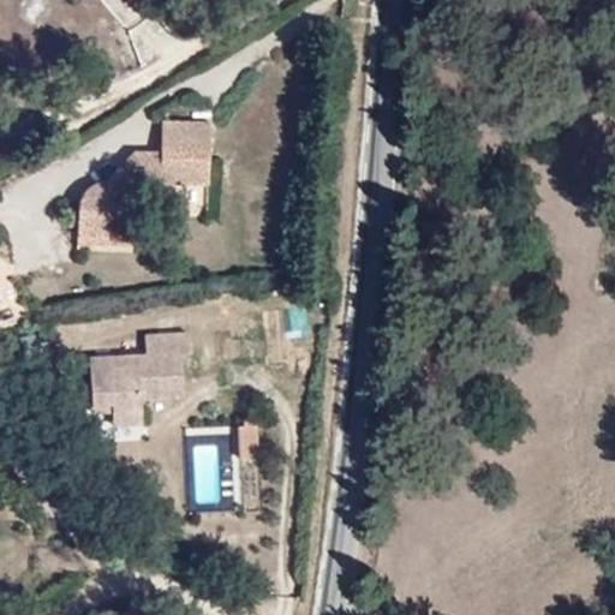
[(75,214),(118,210),(118,171),(159,147),(207,148),(208,85),(160,85),(159,111),(135,115),(97,141),(83,145),(69,156),(64,172),(66,189),(75,197),(75,214)]
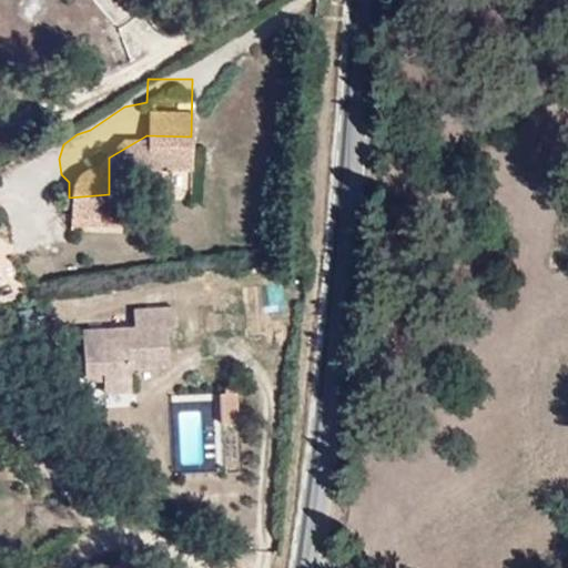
[(110,210),(109,194),(69,198),(71,212),(110,210)]
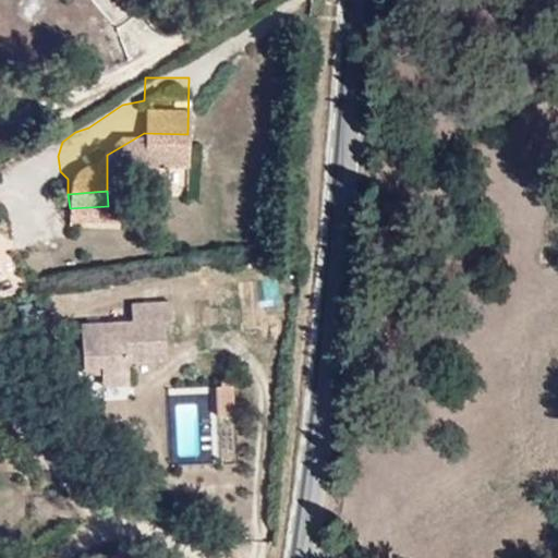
[(101,376),(130,376),(130,363),(166,361),(164,322),(174,320),(173,303),(134,303),(135,324),(135,337),(99,338),(99,325),(83,325),(84,362),(102,362),(101,374),(101,376)]
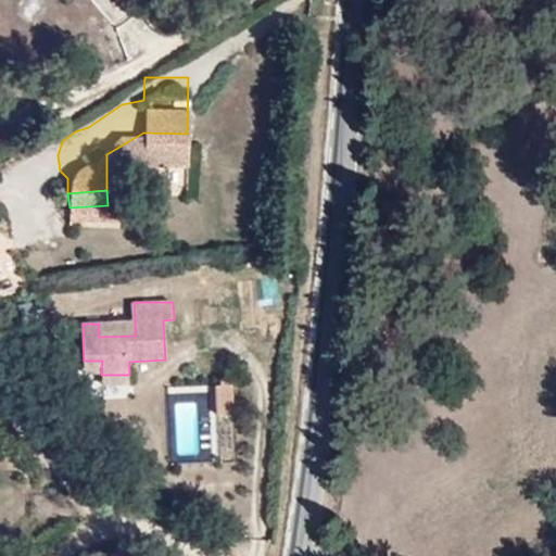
[(135,323),(99,324),(99,337),(135,336),(135,323)]
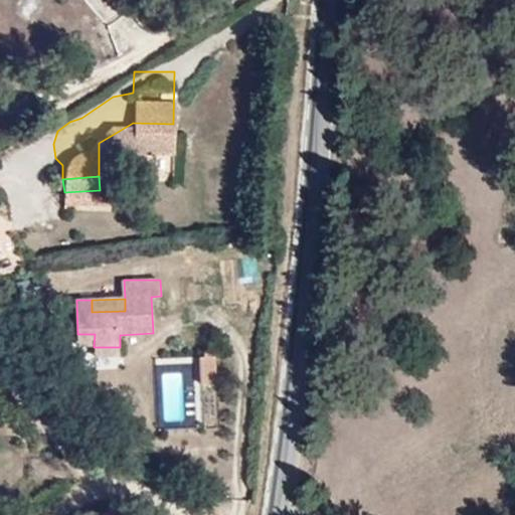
[(95,334),(77,334),(77,345),(94,345),(95,334)]
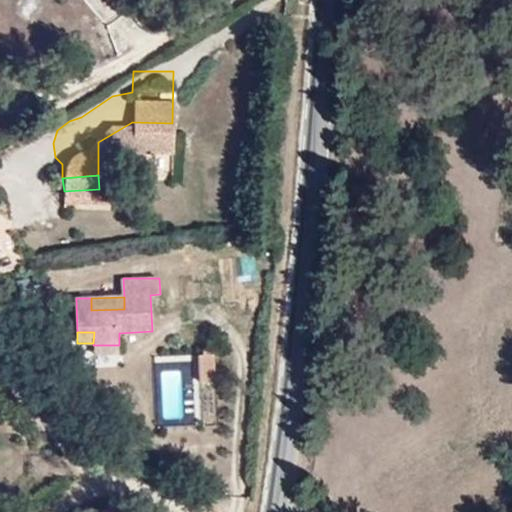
[(119,345),(93,345),(93,355),(119,355),(119,345)]
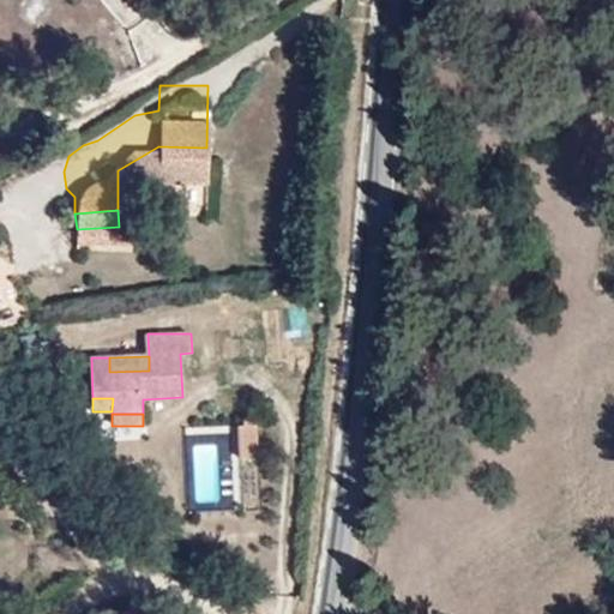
[(257,431),(242,431),(242,455),(257,455),(257,431)]
